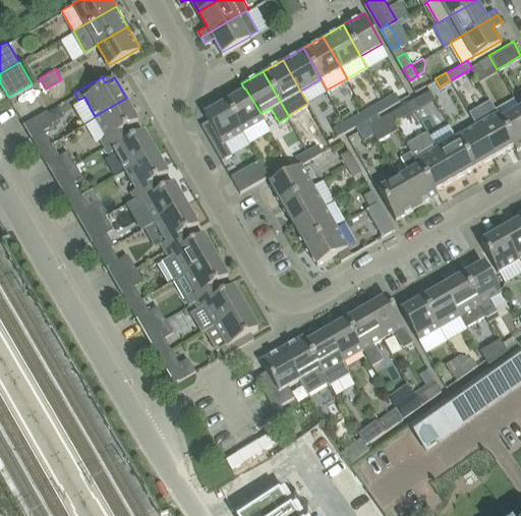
[(245,89),(244,89),(226,100),(243,130),(265,118),(262,113),(261,113),(245,89)]
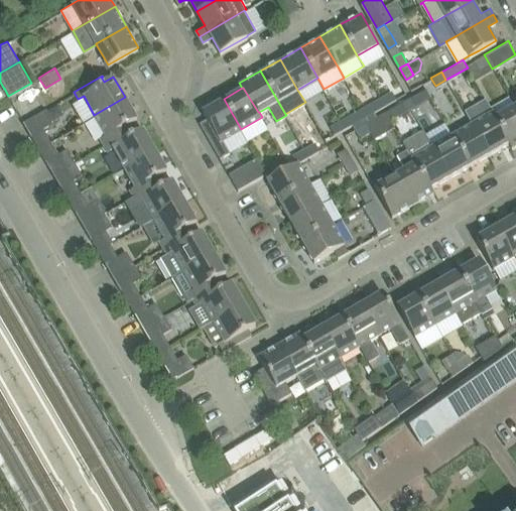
[(392,90),(381,96),(385,104),(396,98),(392,90)]
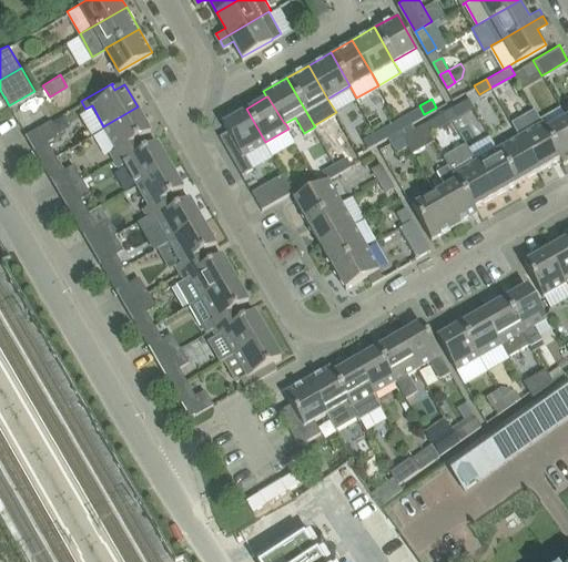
[(412,122),(424,114),(419,105),(406,113),(412,122)]
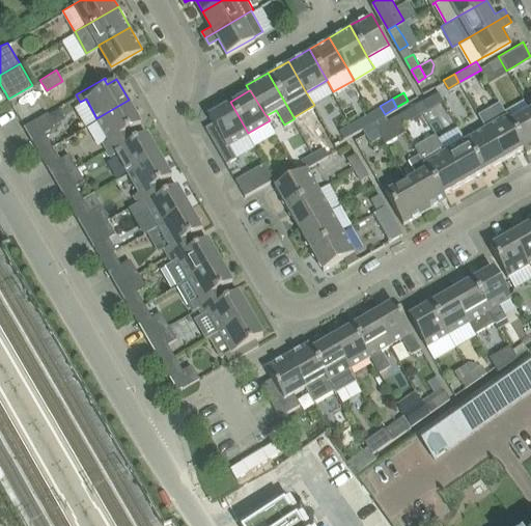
[(429,99),(419,105),(423,112),(435,106),(429,99)]
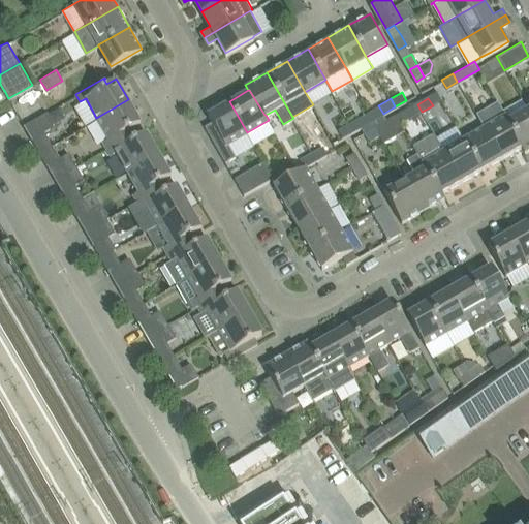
[(102,141),(106,147),(134,131),(131,126),(141,121),(128,99),(96,118),(107,137),(102,141)]
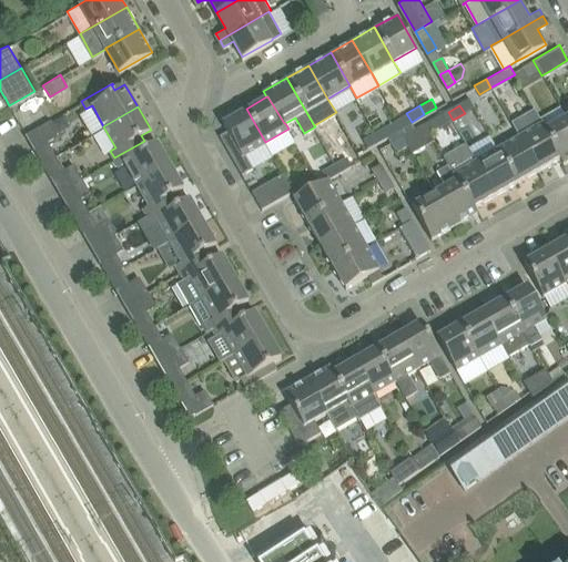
[(220,134),(242,173),(253,167),(245,153),(265,142),(246,109),(223,122),(227,130),(220,134)]
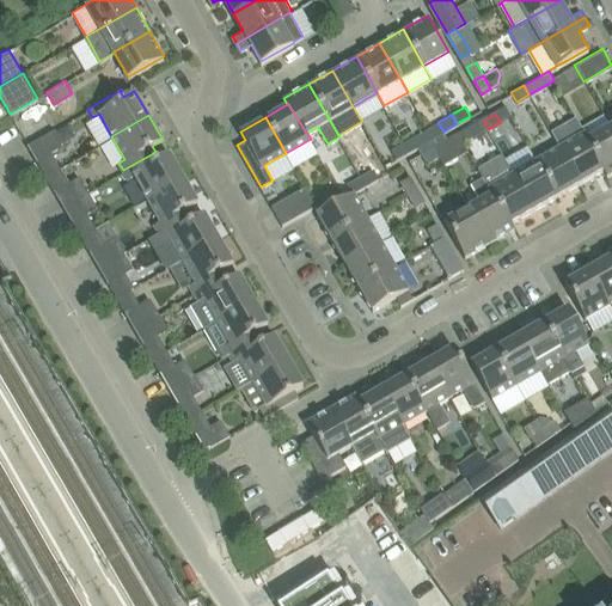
[(585,130),(585,132),(576,117),(565,123),(574,138),(560,145),(581,181),(604,169),(604,167),(587,138),(588,136),(585,130)]
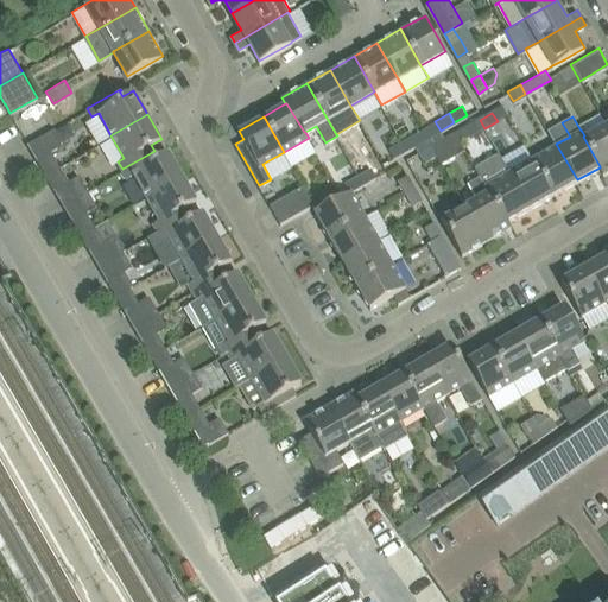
[(473,135),(485,128),(480,120),(468,126),(473,135)]
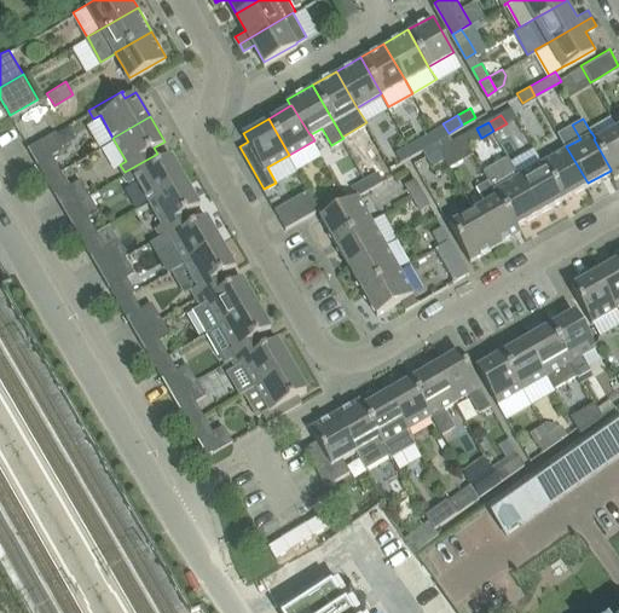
[(433,129),(443,144),(451,139),(447,133),(449,133),(443,123),(433,129)]
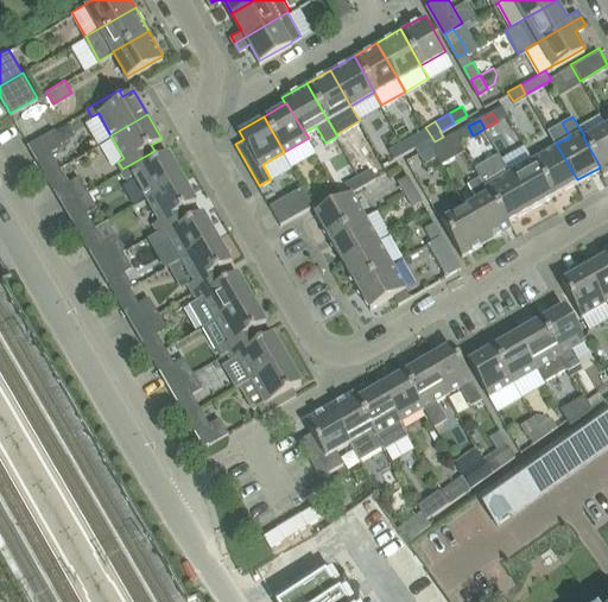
[(607,125),(607,124),(584,135),(583,137),(600,166),(600,168),(603,173),(607,170),(607,125)]
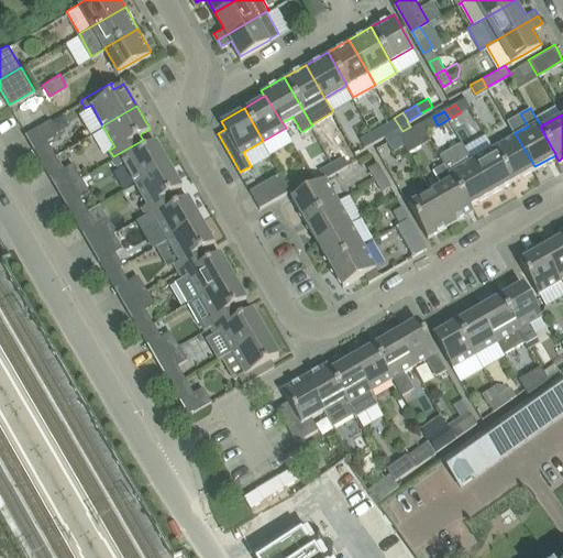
[(55,153),(47,139),(59,132),(51,118),(25,132),(33,148),(34,148),(42,161),(55,153)]
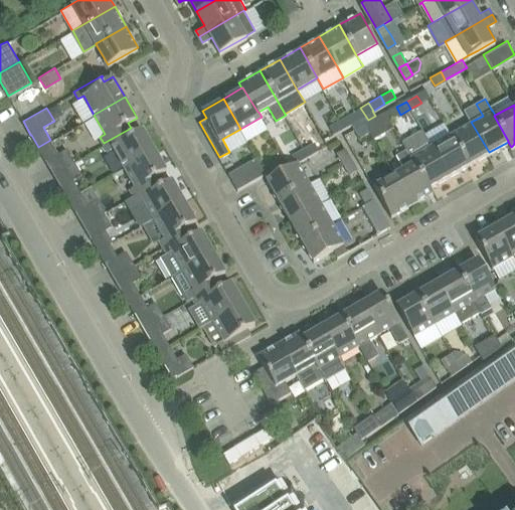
[(355,121),(351,123),(354,128),(365,122),(368,120),(360,108),(351,113),(355,121)]
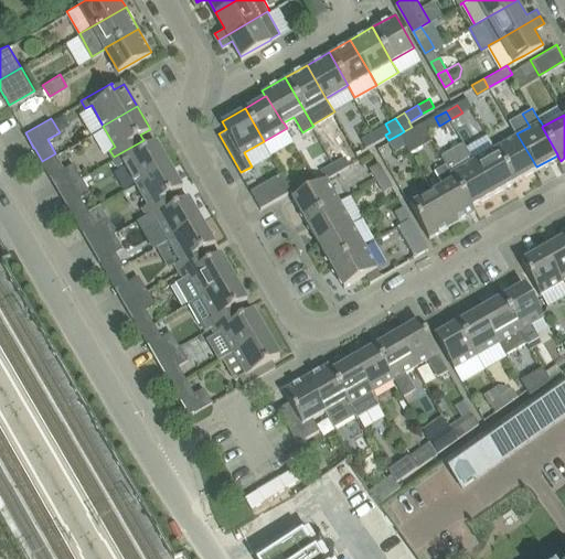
[(374,130),(379,139),(385,135),(390,132),(385,124),(374,130)]
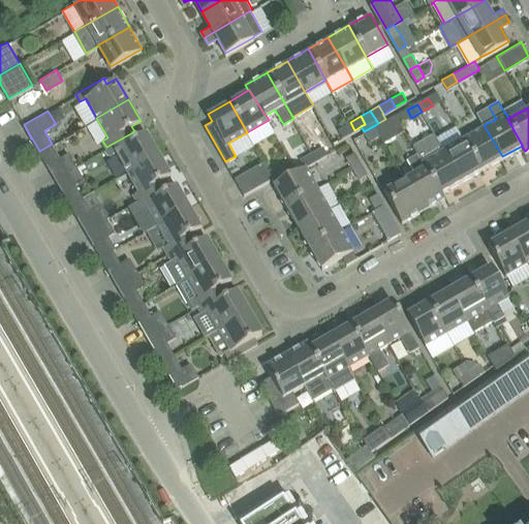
[(394,134),(392,129),(386,122),(385,119),(378,123),(375,125),(379,133),(383,140),(394,134)]
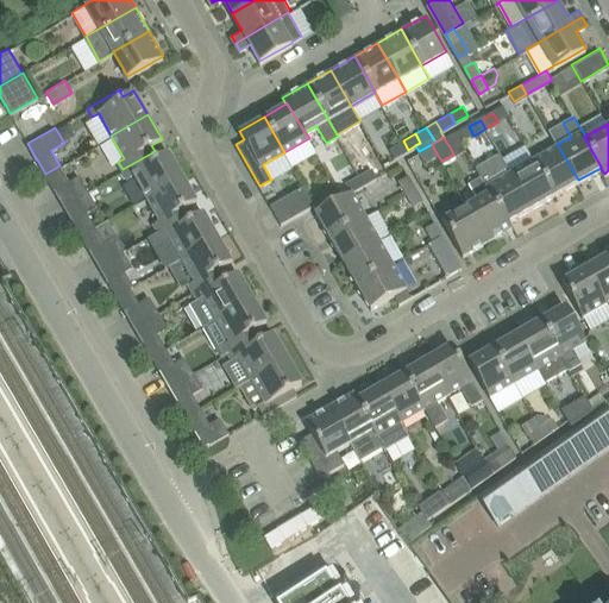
[(408,150),(403,140),(389,149),(395,157),(408,150)]
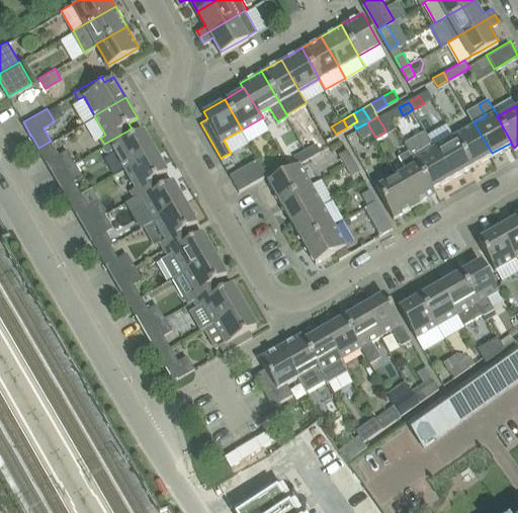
[(360,137),(371,131),(367,122),(356,129),(360,137)]
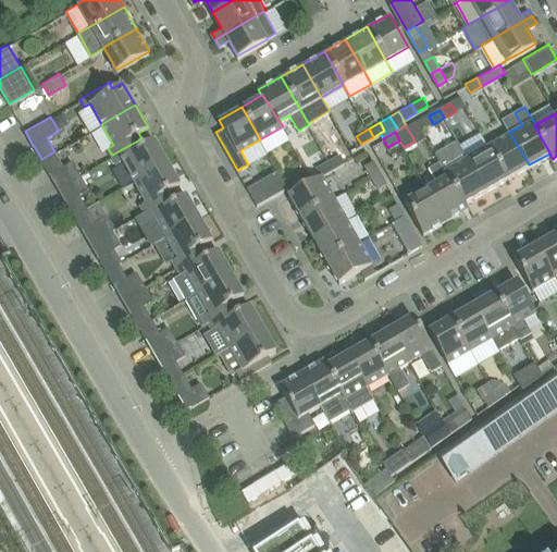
[(509,132),(487,145),(507,178),(529,164),(509,132)]
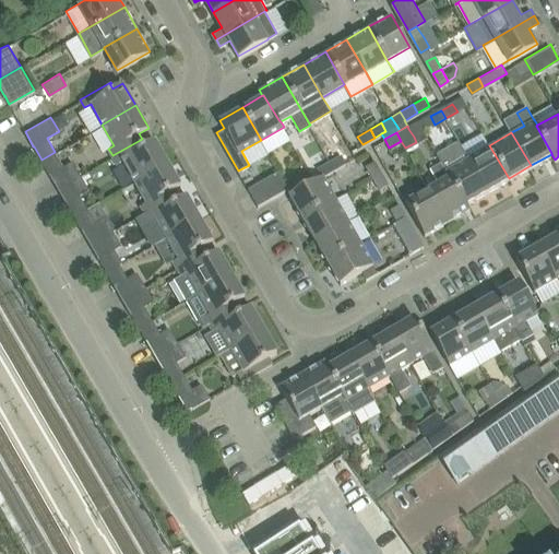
[(142,139),(113,155),(117,163),(122,160),(134,180),(167,161),(154,139),(144,144),(142,139)]
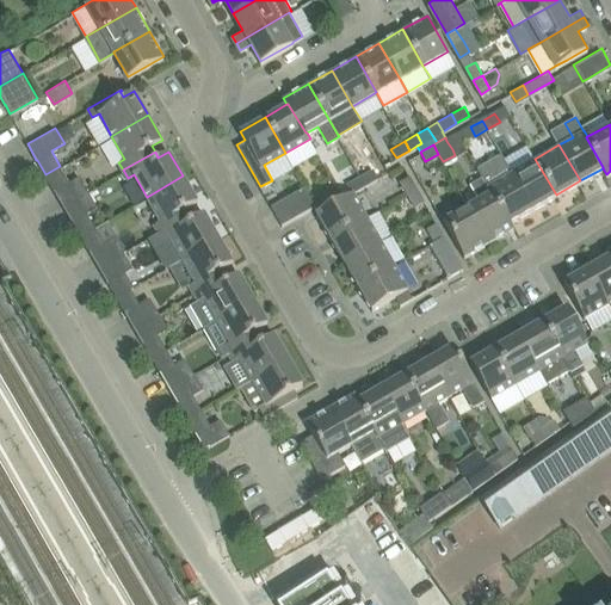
[(476,167),(481,176),(491,192),(492,191),(508,221),(510,221),(532,208),(512,172),(500,153),(499,154),(500,155),(477,167),(477,166),(476,167)]
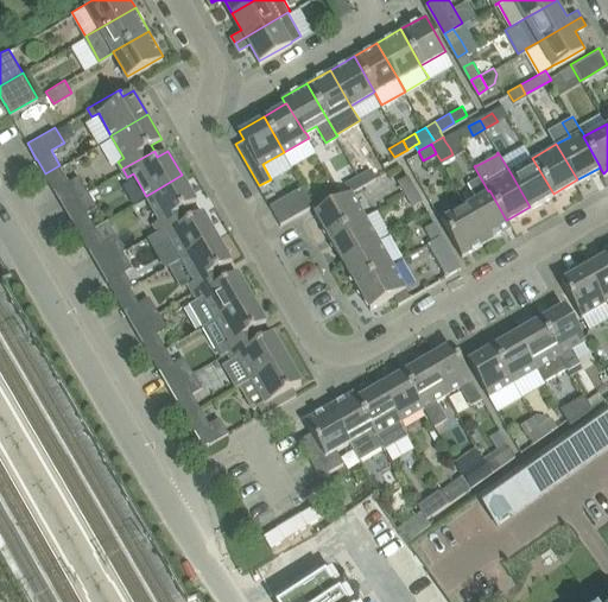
[(530,207),(553,194),(532,158),(510,171),(530,207)]
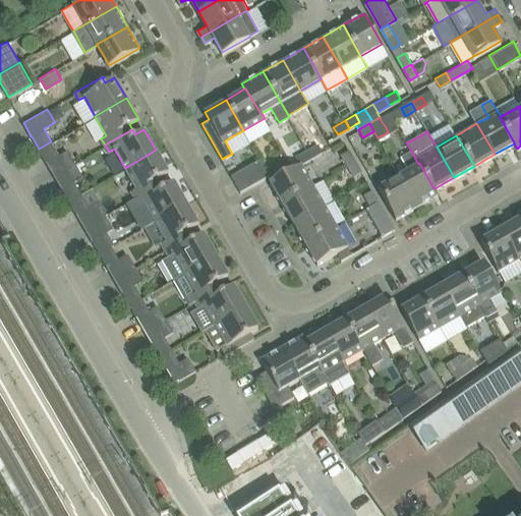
[(39,149),(43,156),(46,161),(46,162),(54,175),(75,162),(67,149),(58,154),(51,141),(39,149)]
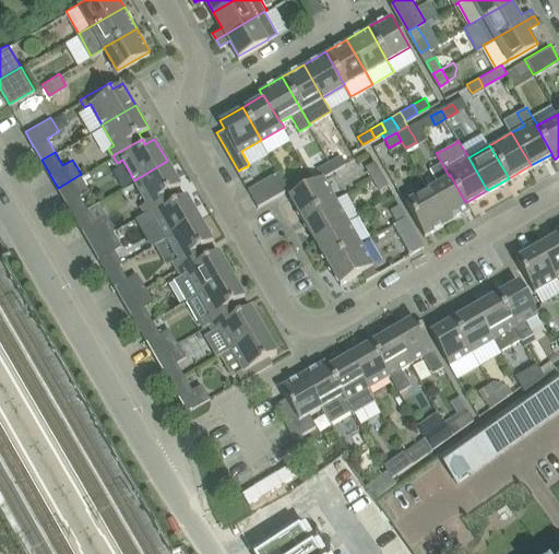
[(346,162),(341,153),(330,160),(334,168),(346,162)]
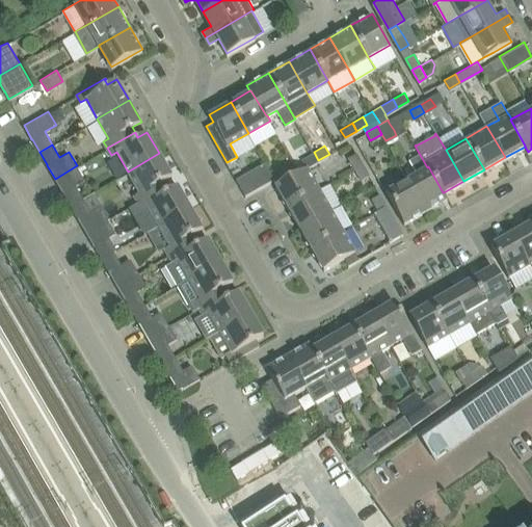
[(318,160),(314,152),(302,158),(307,166),(318,160)]
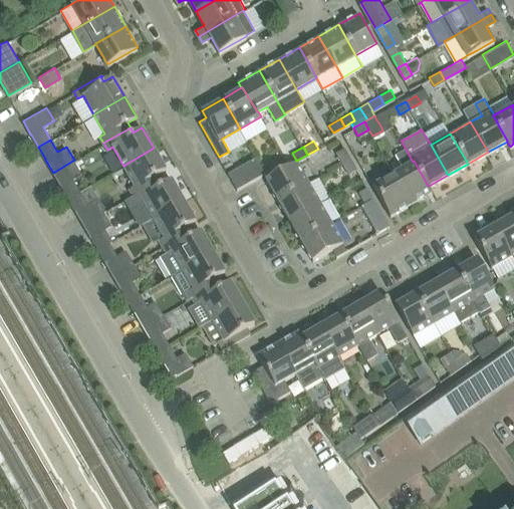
[(342,162),(350,158),(344,147),(336,151),(342,162)]
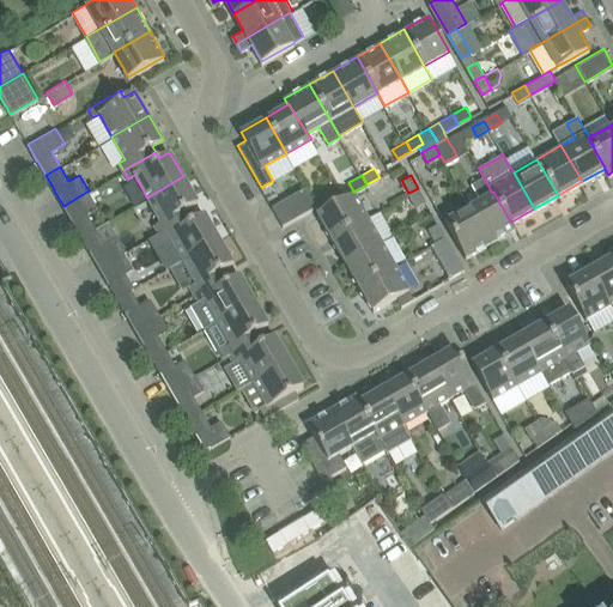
[(155,224),(158,231),(190,213),(187,207),(198,201),(183,176),(147,198),(161,220),(155,224)]
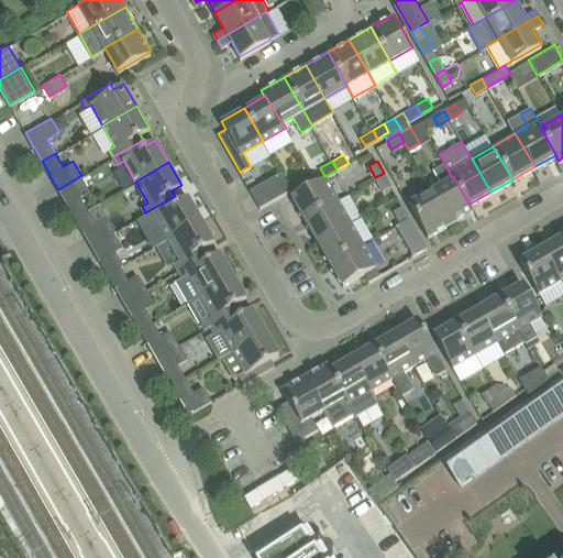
[(473,209),(470,204),(468,204),(453,176),(452,177),(443,162),(433,168),(441,183),(431,189),(450,222),(473,209)]
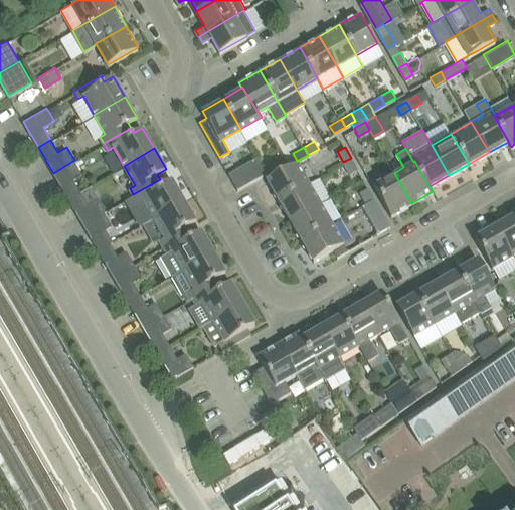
[(266,172),(261,165),(255,156),(228,172),(237,188),(266,172)]
